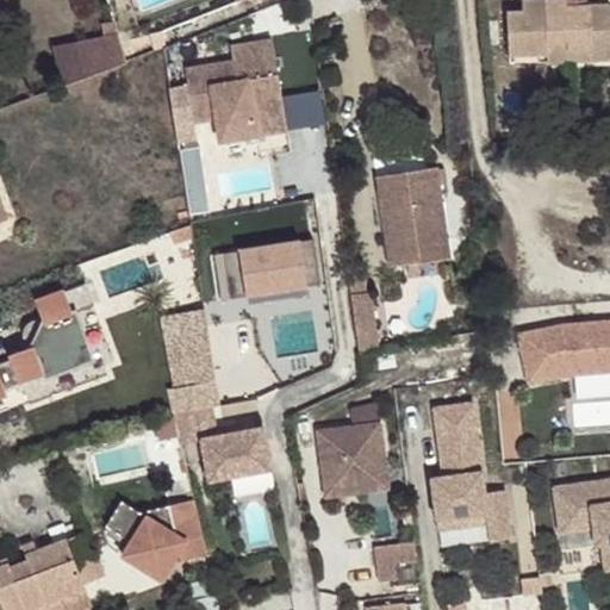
[(510,57),(551,55),(549,39),(568,39),(568,48),(592,47),(592,61),(609,58),(609,4),(589,6),(589,0),(543,0),(545,1),(523,1),(523,12),(508,13),(510,57)]
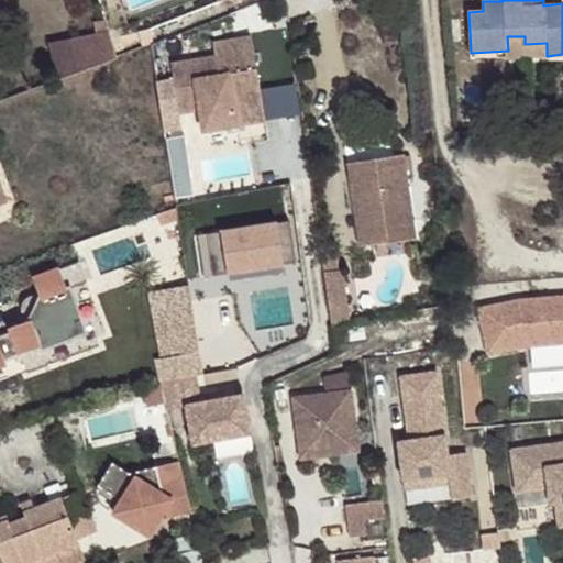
[(51,41),(58,74),(119,58),(110,26),(51,41)]
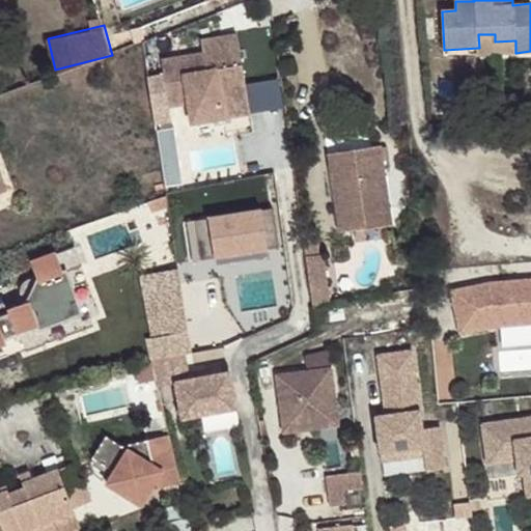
[(478,34),(479,48),(479,55),(496,54),(495,42),(495,34),(478,34)]
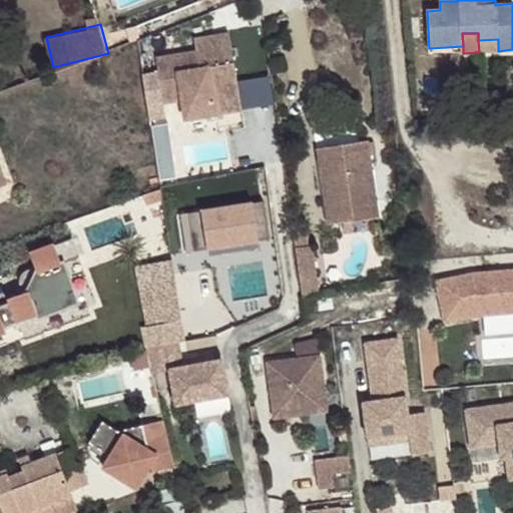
[(241,114),(229,37),(194,43),(196,55),(199,72),(186,74),(184,57),(156,61),(163,106),(181,103),(184,122),(241,114)]
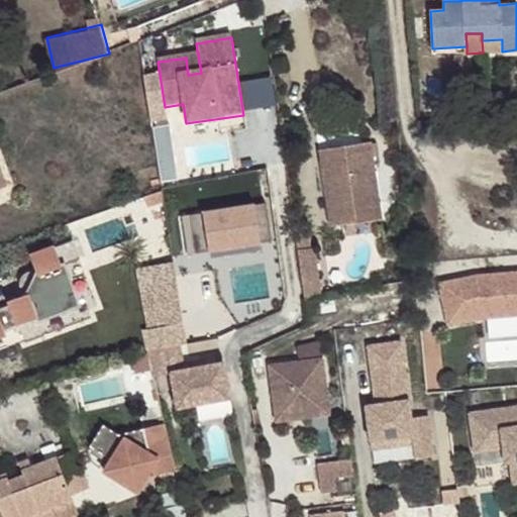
[(483,53),(502,52),(502,39),(482,40),(483,53)]
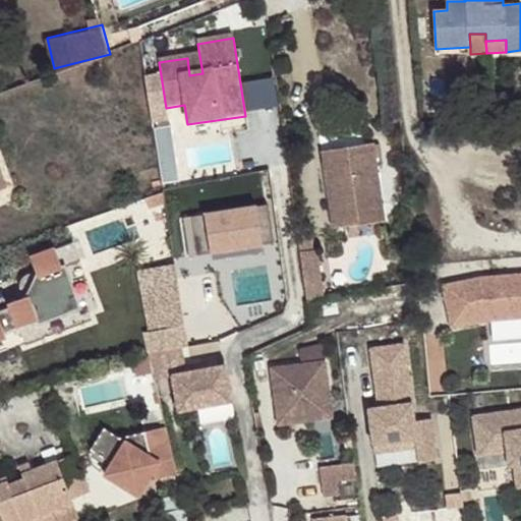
[(203,73),(199,56),(187,58),(189,75),(203,73)]
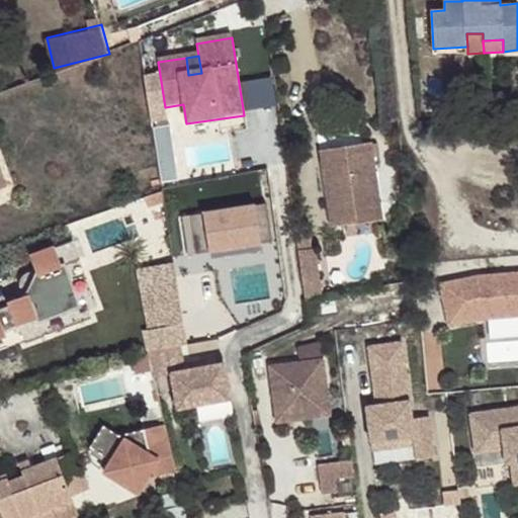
[(372,145),(320,151),(331,228),(382,221),(372,145)]
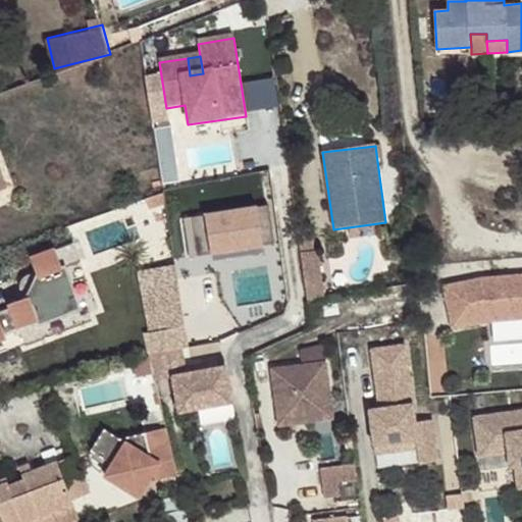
[(6,185),(0,187),(0,194),(9,191),(6,185)]
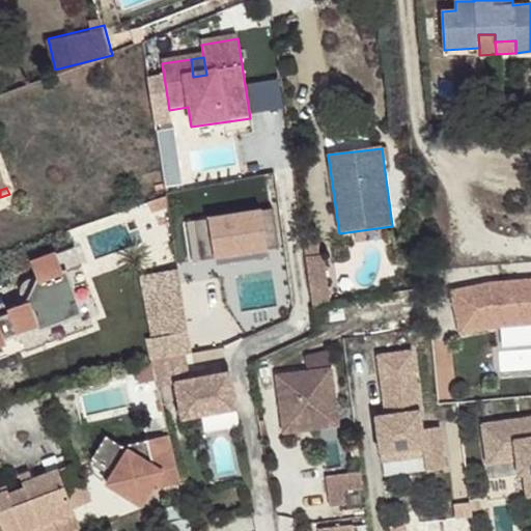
[(275,212),(192,220),(197,268),(279,259),(275,212)]
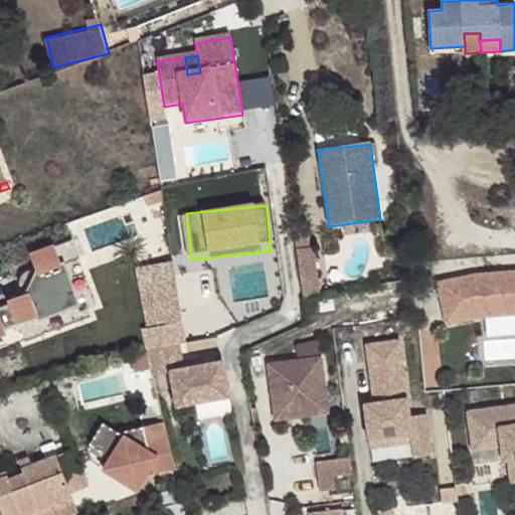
[(75,233),(31,248),(19,283),(0,291),(0,328),(19,322),(27,337),(104,305),(75,233)]
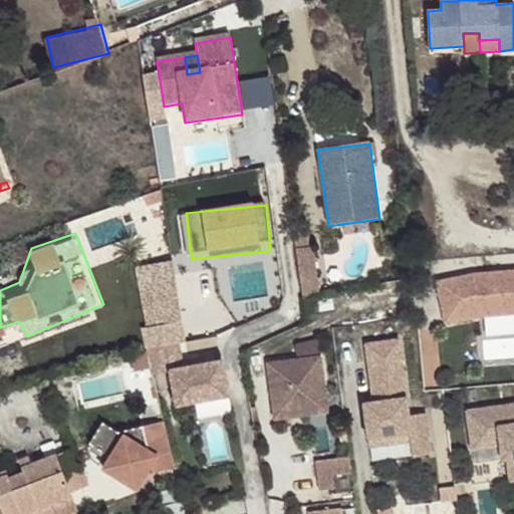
[(306,292),(322,289),(313,246),(297,249),(306,292)]
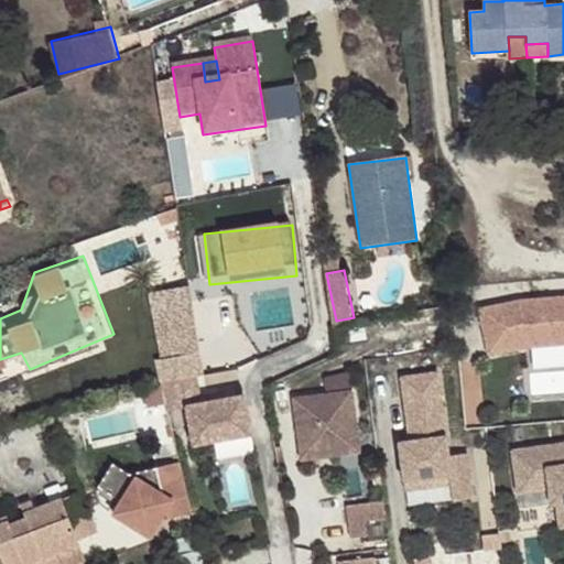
[(192,283),(151,289),(161,356),(202,350),(192,283)]
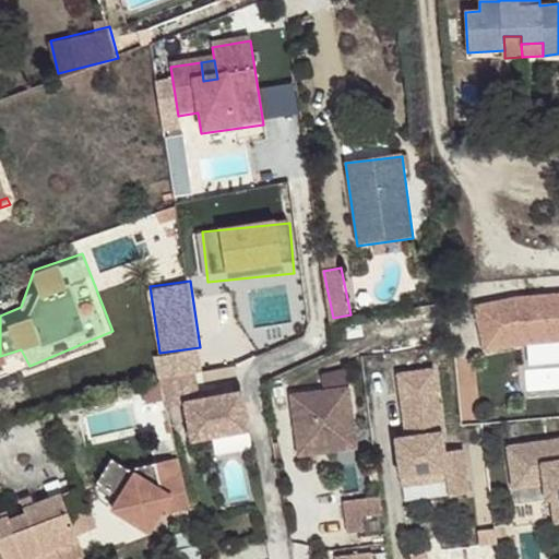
[(558,299),(525,297),(475,308),(484,349),(523,341),(558,343),(558,299)]
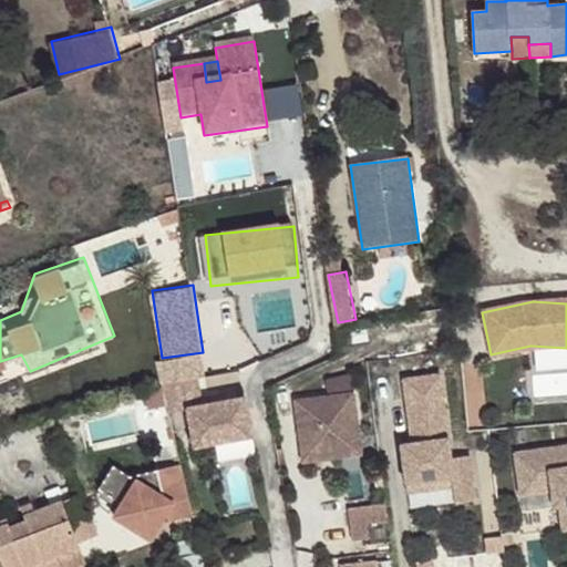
[(454,503),(474,500),(468,455),(450,457),(439,374),(403,380),(413,453),(402,454),(406,492),(452,486),(454,503)]
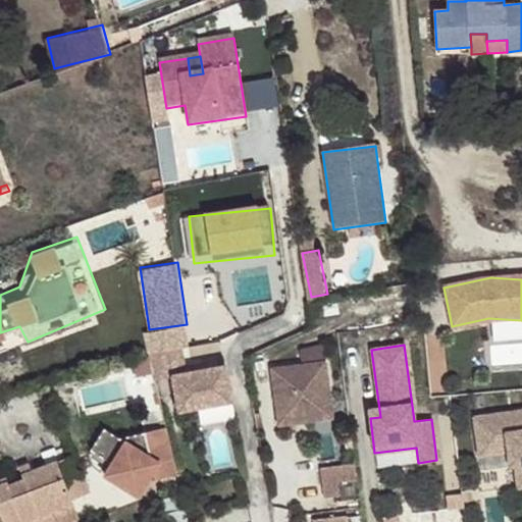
[(185,372),(180,348),(149,354),(155,379),(172,376),(178,411),(231,401),(225,365),(217,367),(218,370),(209,372),(209,368),(185,372)]
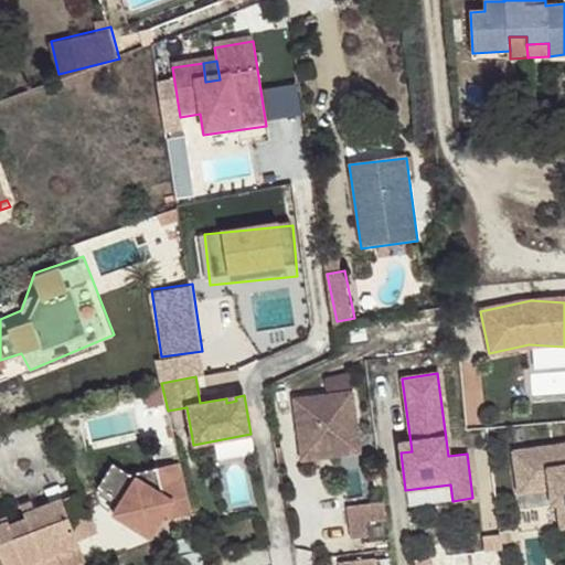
[(353,391),(294,398),(300,447),(359,439),(353,391)]
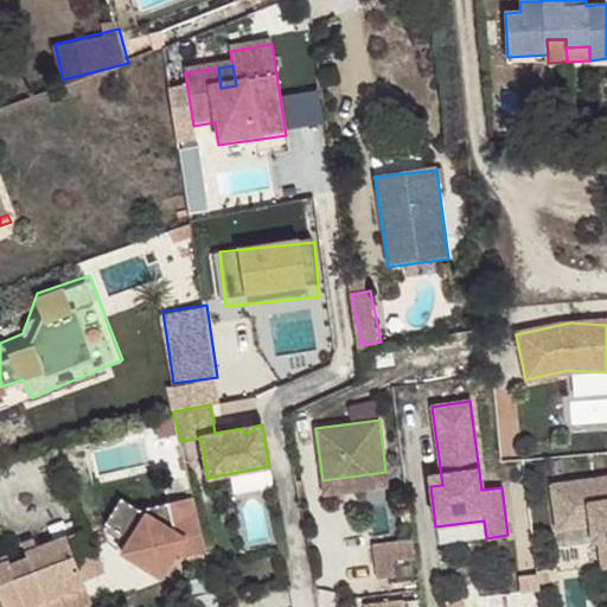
[(275,481),(274,470),(244,472),(246,484),(275,481)]
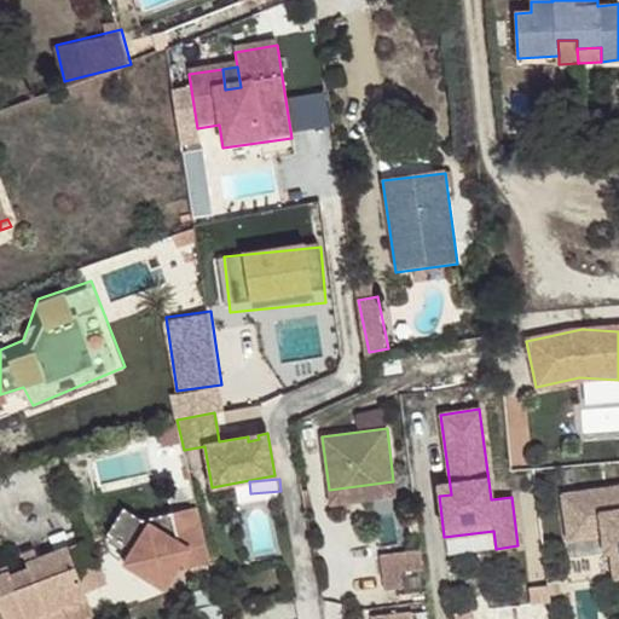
[(395,496),(393,481),(329,490),(330,504),(395,496)]
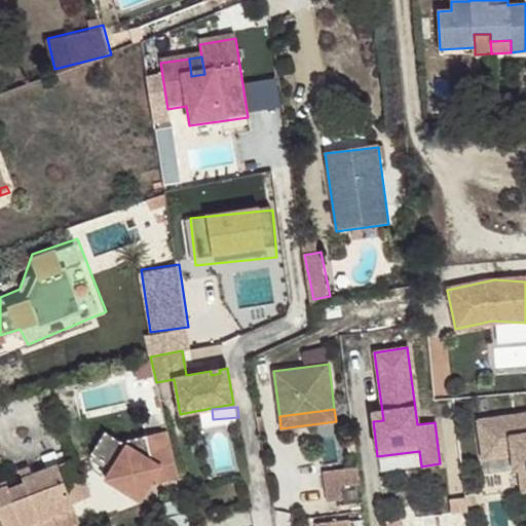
[(373,421),(383,420),(381,411),(371,413),(373,421)]
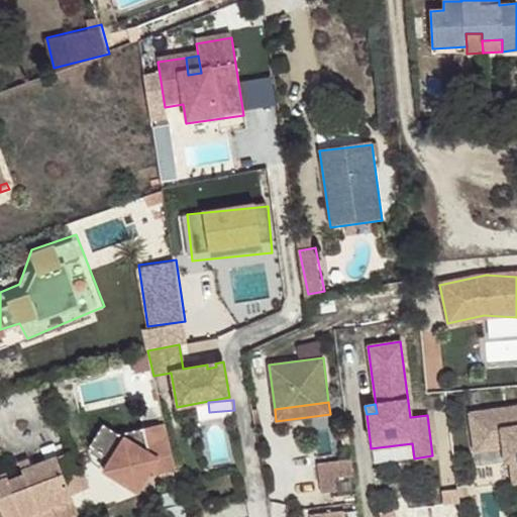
[(510,459),(513,482),(516,481),(516,406),(469,413),(475,450),(497,447),(496,442),(502,441),(503,447),(505,460),(510,459)]
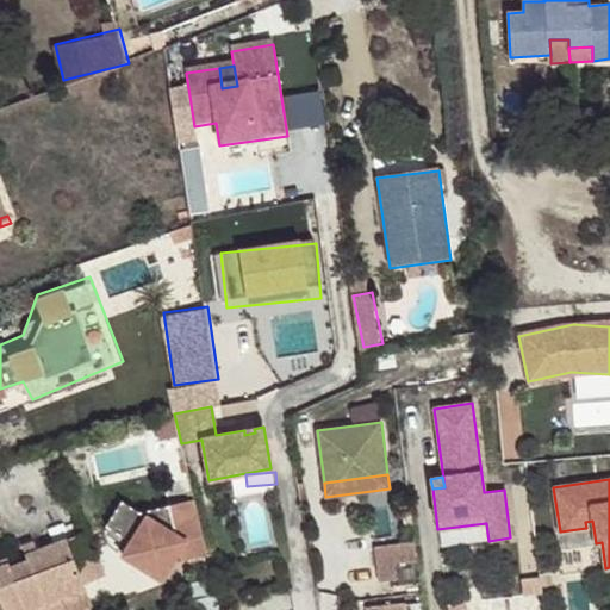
[(206,555),(193,499),(169,505),(139,512),(123,499),(106,522),(132,540),(124,554),(145,570),(172,564),(179,552),(181,561),(206,555)]
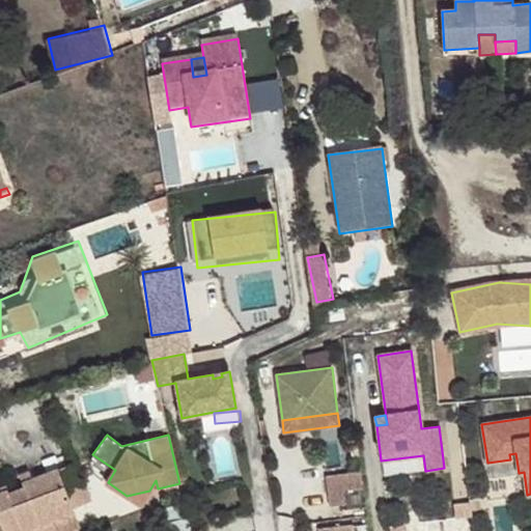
[(327,482),(361,477),(359,460),(325,465),(327,482)]
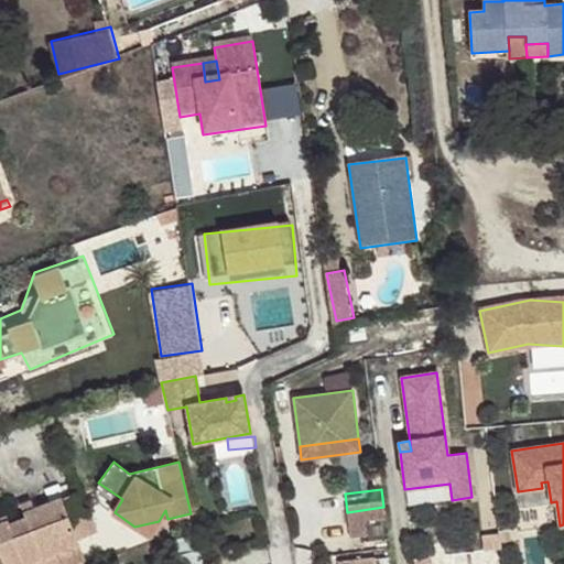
[(83,509),(76,492),(34,509),(23,513),(24,519),(10,523),(9,520),(0,522),(0,556),(2,563),(57,563),(83,554),(76,537),(96,528),(88,508),(83,509)]
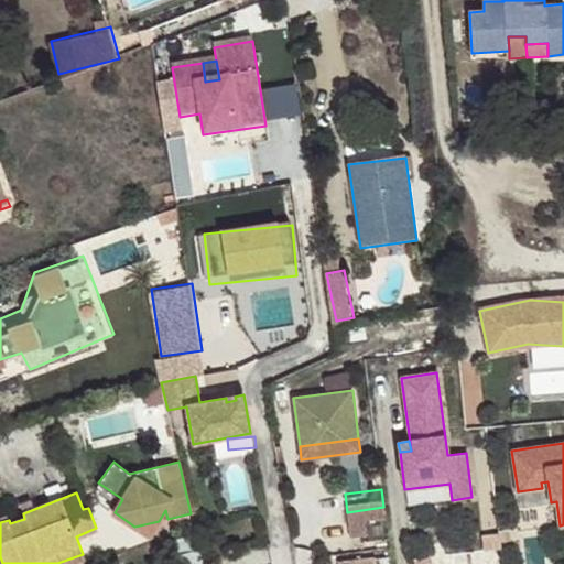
[(31,500),(19,505),(23,513),(34,509),(31,500)]
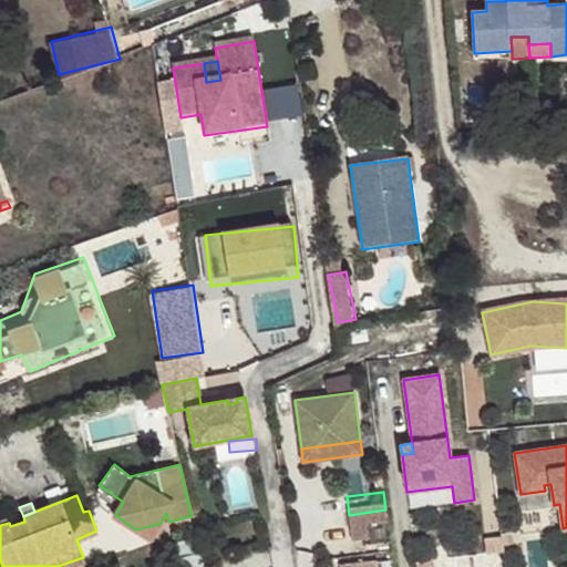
[(150,539),(160,524),(135,529),(150,539)]
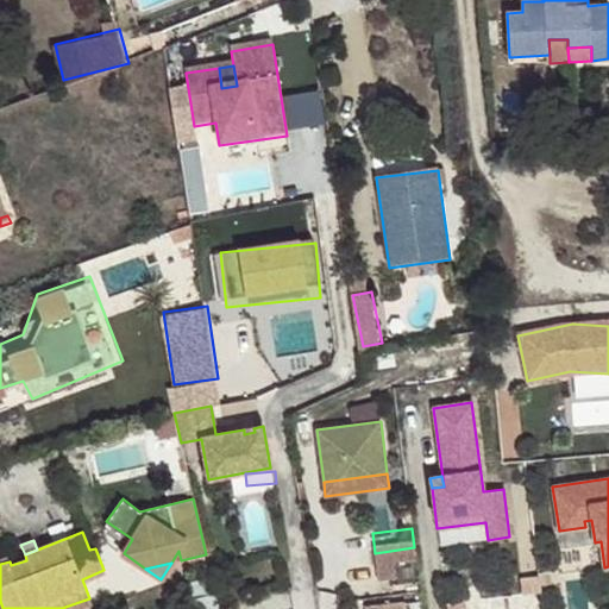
[(421,608),(421,604),(403,607),(400,583),(360,588),(362,608),(421,608)]
